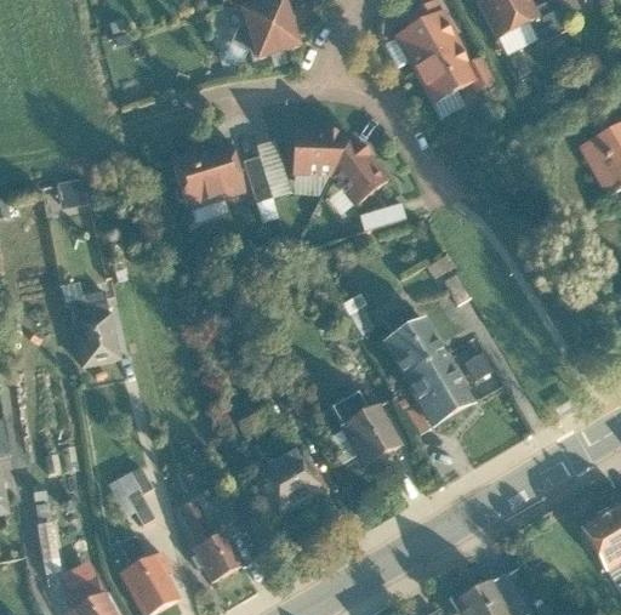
[(298,45),(284,0),(267,0),(240,9),(243,17),(231,39),(254,50),(256,58),(298,45)]
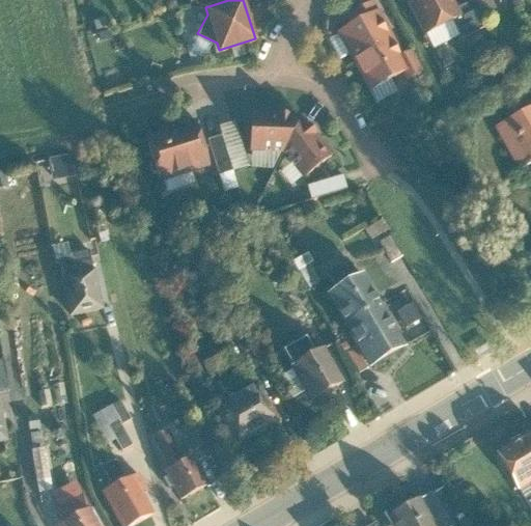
[(344,14),(351,24),(380,8),(374,0),(369,0),(344,14)]
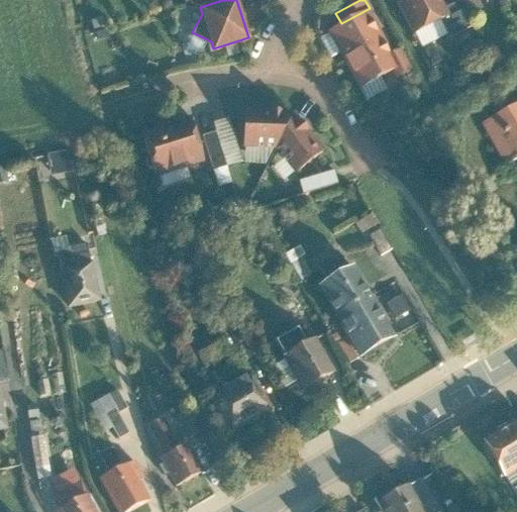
[(445,6),(442,0),(397,0),(415,32),(440,18),(449,12),(445,6)]
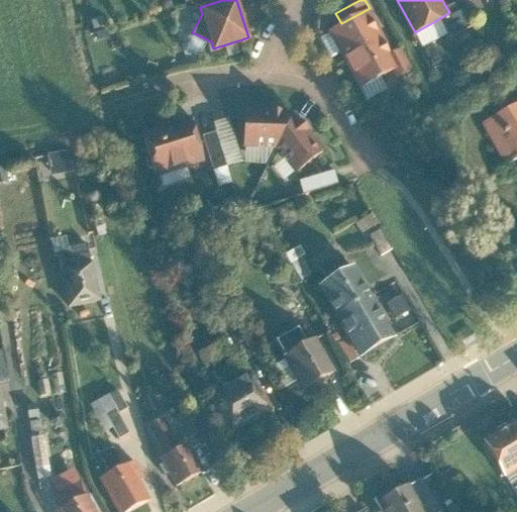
[(449,12),(440,18),(450,34),(473,22),(468,12),(462,0),(457,0),(445,6),(449,12)]
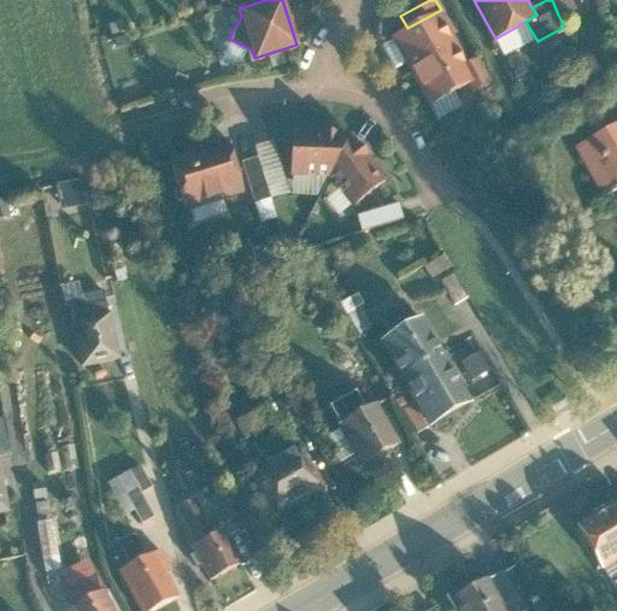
[(552,0),(558,15),(573,7),(569,0),(552,0)]
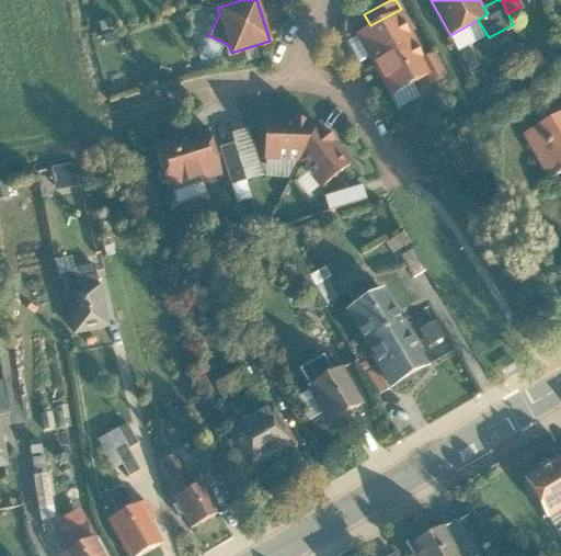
[(356,32),(373,63),(416,40),(401,9),(370,25),(356,32)]
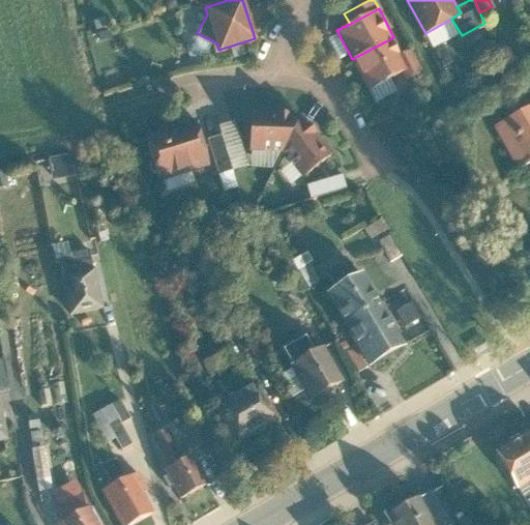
[(393,37),(352,59),(366,88),(401,70),(409,66),(402,53),(393,37)]
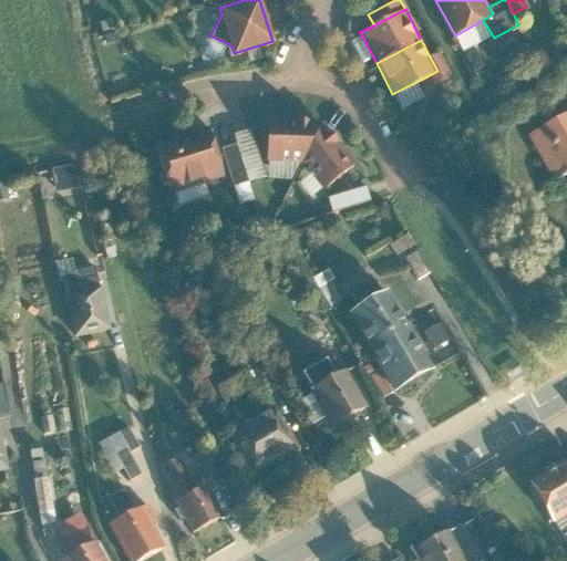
[(440,51),(430,56),(437,71),(429,75),(434,84),(452,74),(440,51)]
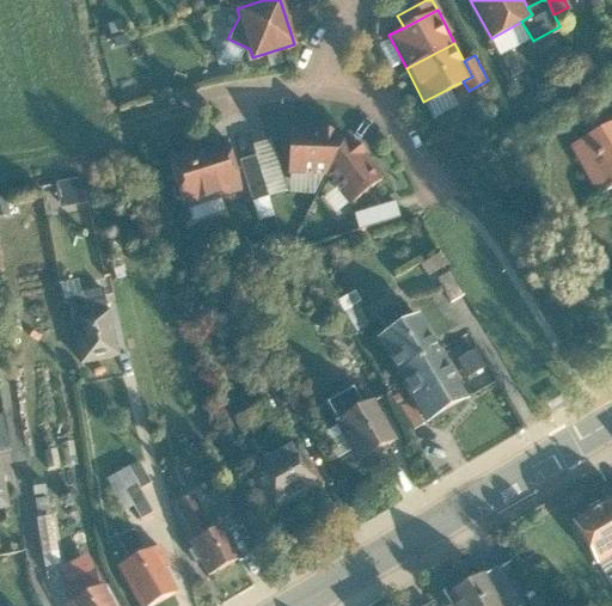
[(611,118),(570,142),(599,194),(611,185),(611,118)]
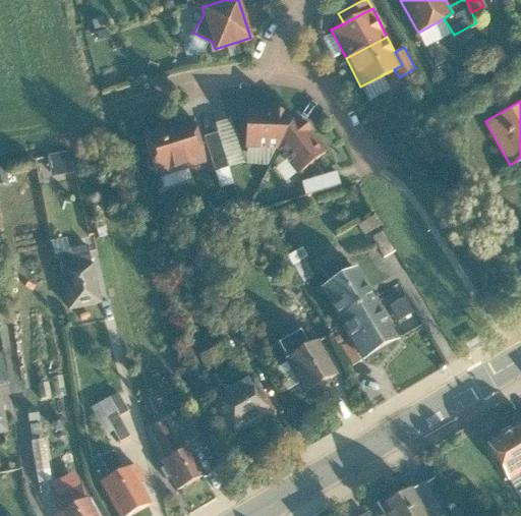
[(245,148),(277,148),(296,110),(246,108),(245,148)]
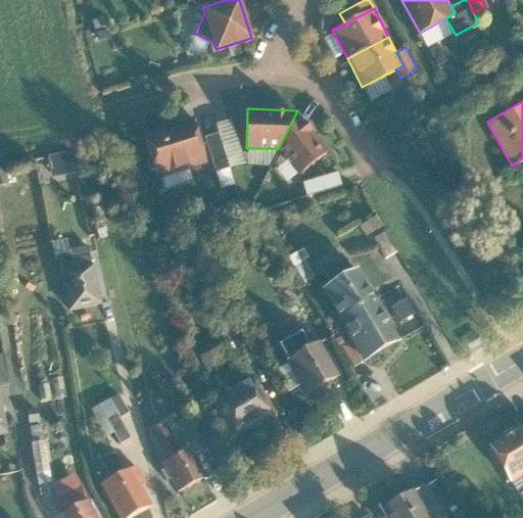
[(297,110),(278,148),(298,174),(328,150),(297,110)]
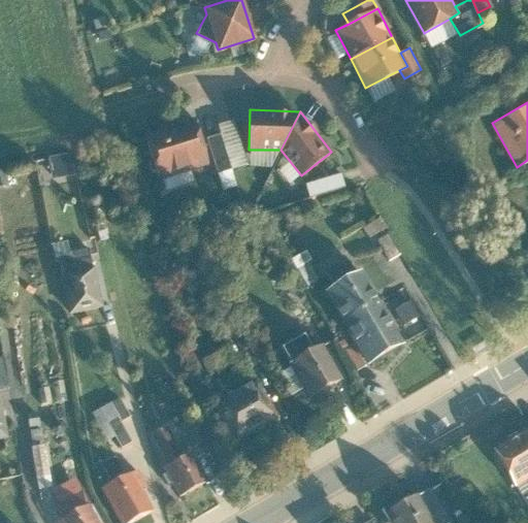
[(194,118),(143,133),(158,178),(208,163),(194,118)]
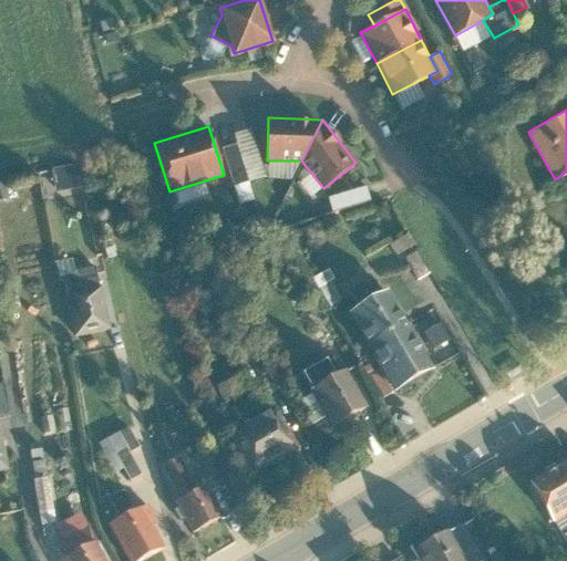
[(237,142),(222,146),(233,184),(248,179),(237,142)]
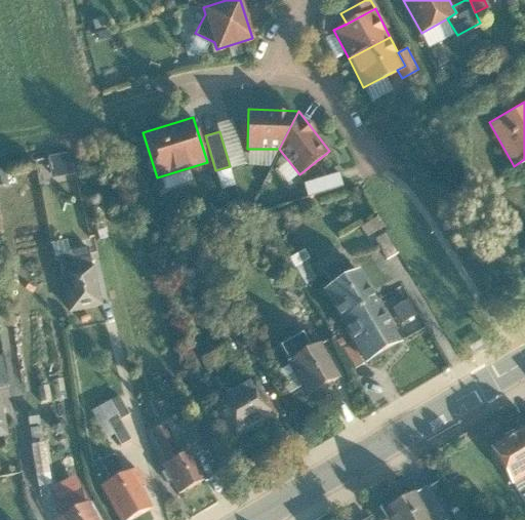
[(48,150),(52,172),(74,169),(71,147),(48,150)]
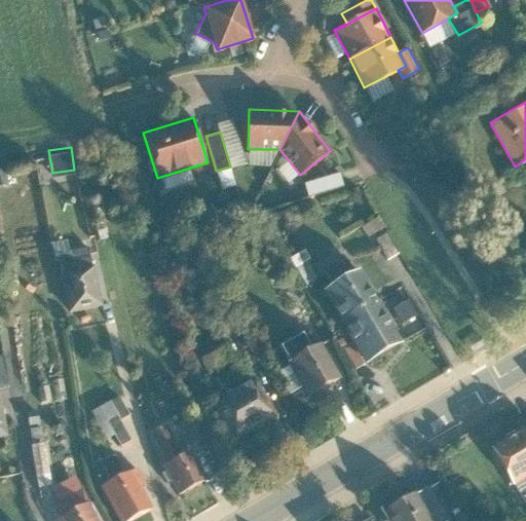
[(336,175),(305,183),(308,193),(339,185),(336,175)]
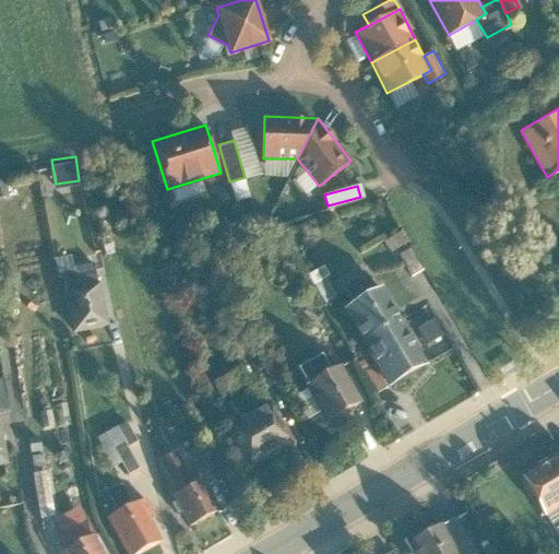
[(109,325),(95,260),(60,269),(75,332),(109,325)]
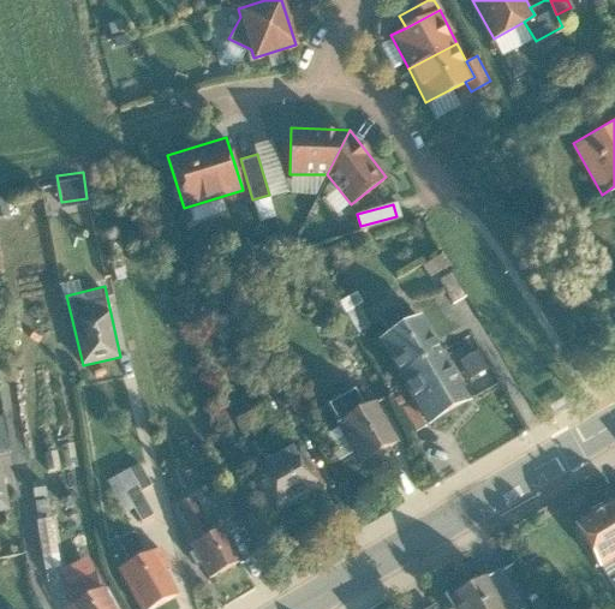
[(377,340),(399,378),(443,352),(421,315),(415,318),(406,303),(380,317),(389,333),(377,340)]
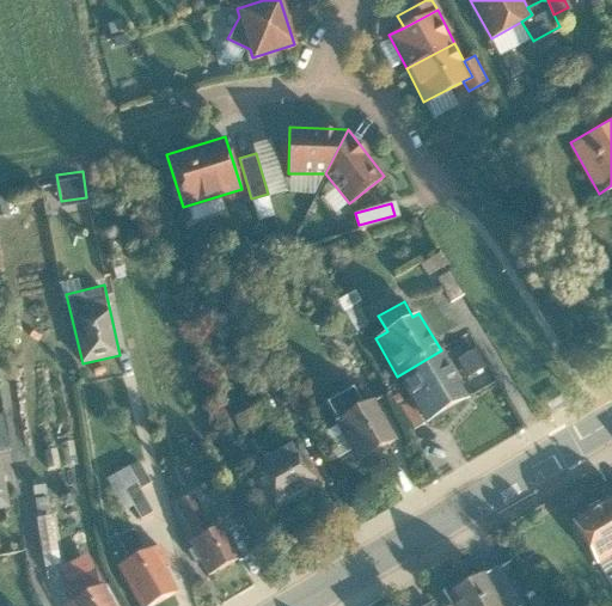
[(469,373),(488,362),(477,343),(457,354),(469,373)]
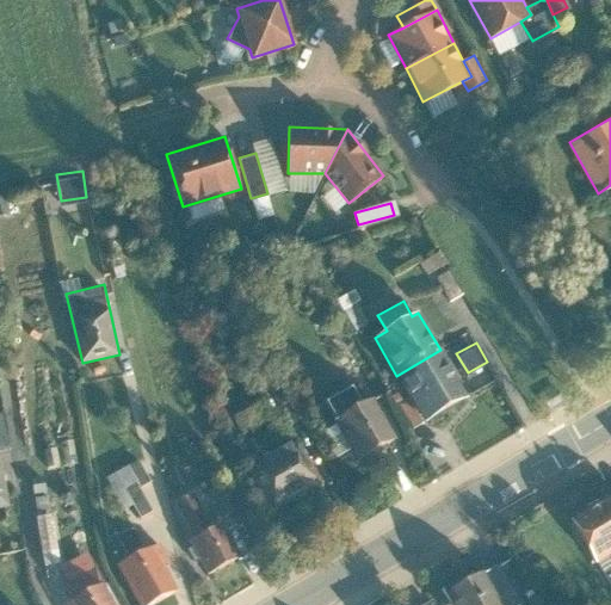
[(464,391),(440,350),(396,376),(421,417),(464,391)]
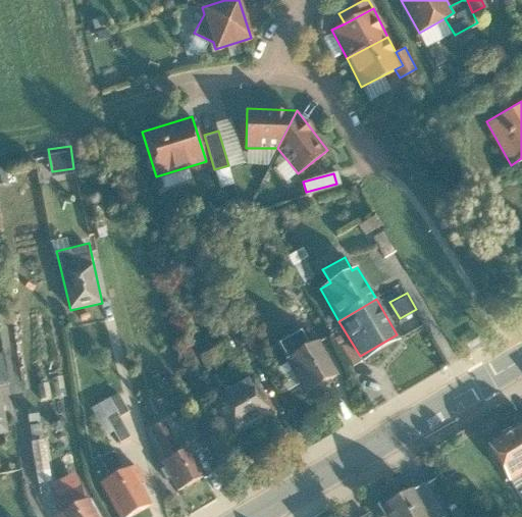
[(338,374),(318,341),(309,346),(300,329),(278,343),(288,358),(284,360),(305,395),(338,374)]
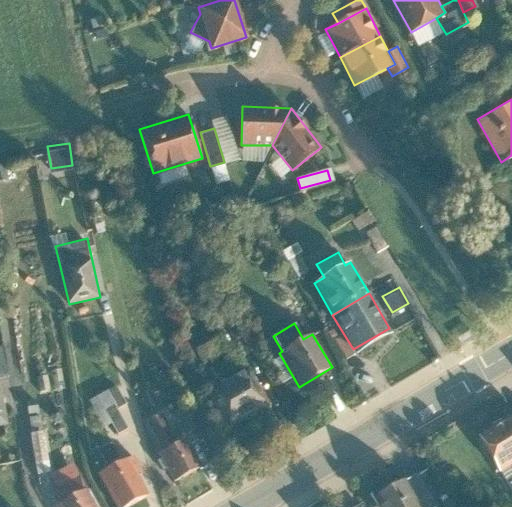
[(248,369),(206,393),(226,429),(268,405),(248,369)]
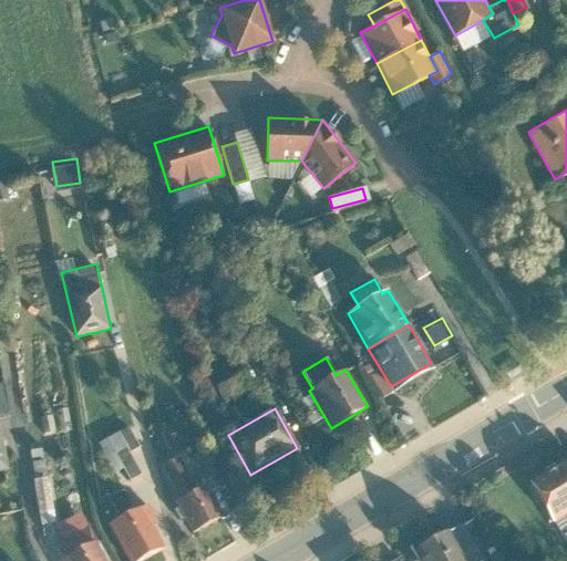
[(0,469),(10,468),(0,414),(0,469)]
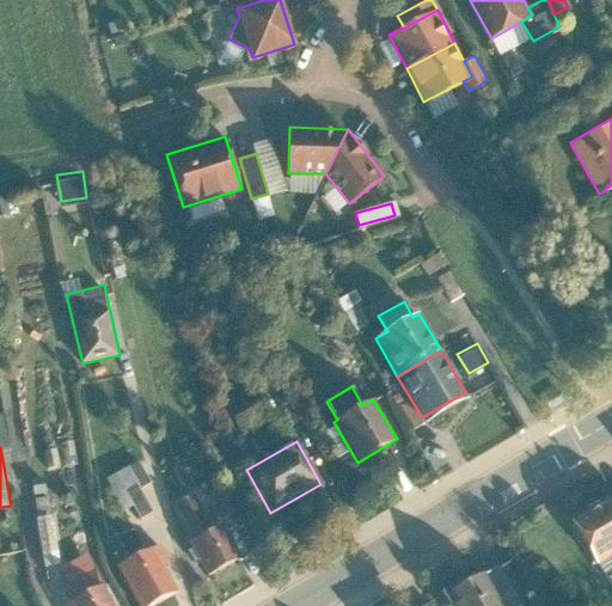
[(140,481),(127,488),(144,515),(155,508),(140,481)]
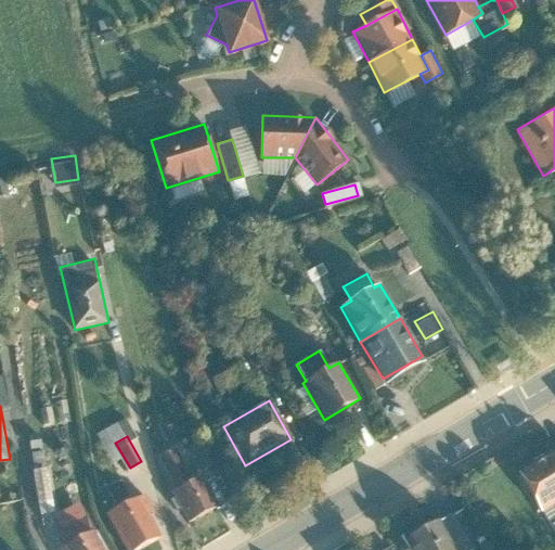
[(214,463),(202,440),(189,447),(202,471),(214,463)]
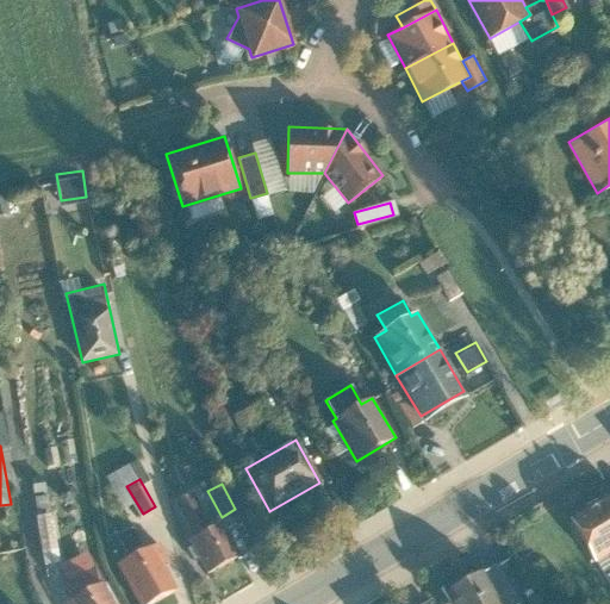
[(241,556),(222,522),(216,525),(194,491),(176,499),(197,536),(192,539),(211,573),(241,556)]
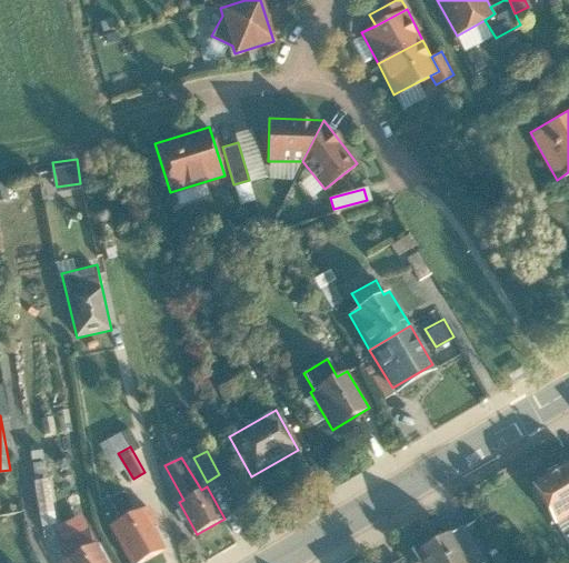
[(568,462),(532,484),(555,524),(568,518),(568,516),(568,462)]
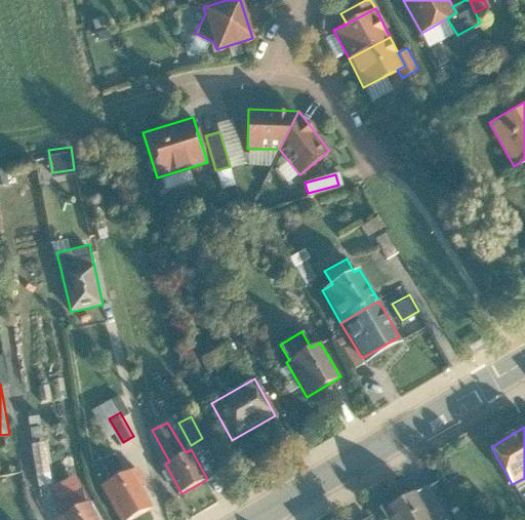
[(38,480),(50,480),(48,438),(35,439),(38,480)]
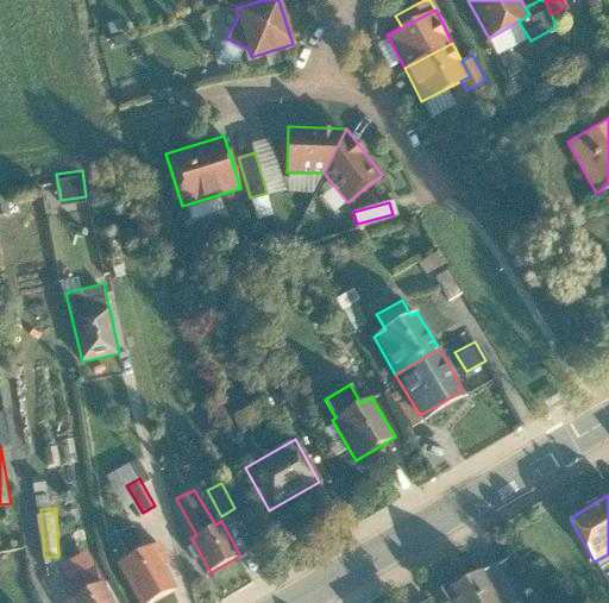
[(161,541),(120,563),(142,602),(150,602),(177,589),(164,566),(171,561),(161,541)]
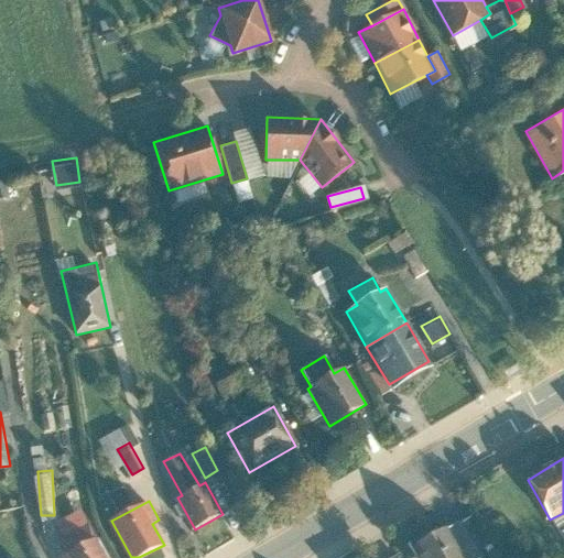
[(459,520),(446,527),(464,557),(478,557),(480,557),(459,520)]
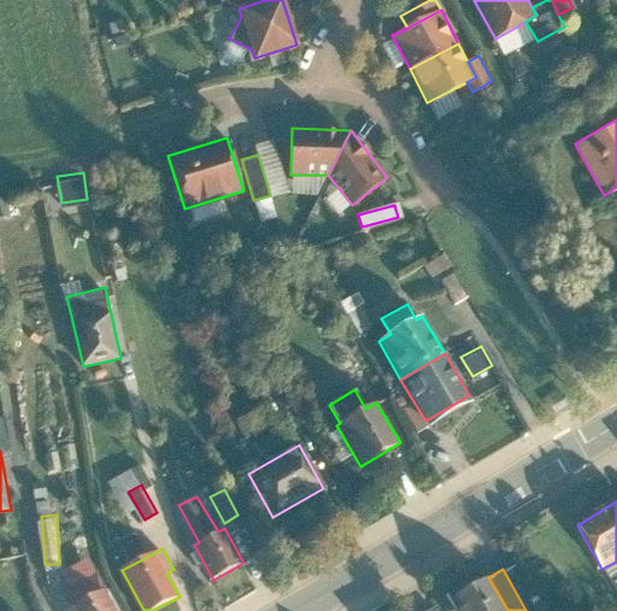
[(117,610),(98,575),(60,594),(70,610),(117,610)]
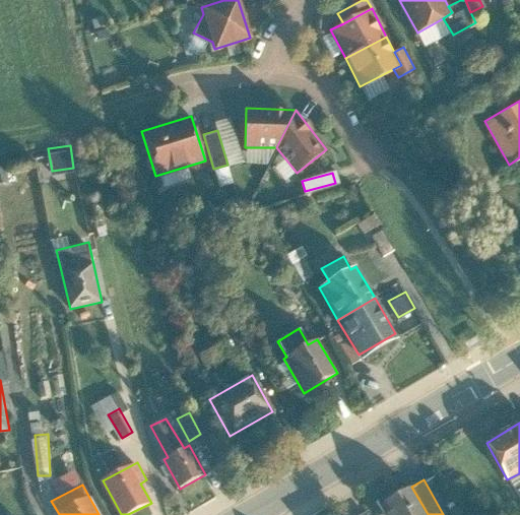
[(428,514),(411,487),(379,505),(384,514),(428,514)]
